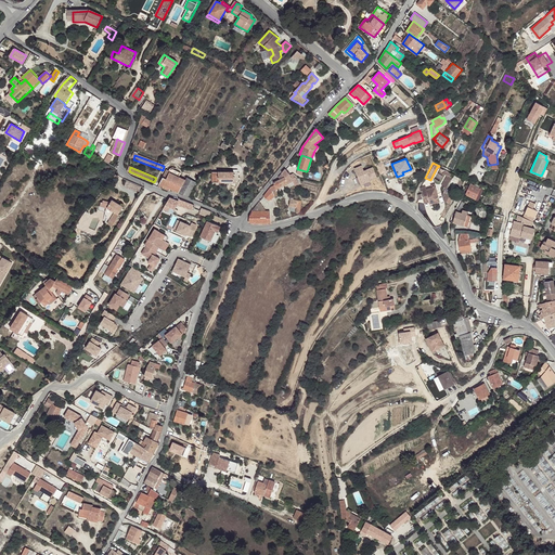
[(159,184),(172,191),(172,190),(179,193),(179,194),(188,197),(195,183),(186,178),(185,181),(178,178),(180,173),(172,169),(171,170),(170,171),(167,170),(159,184)]
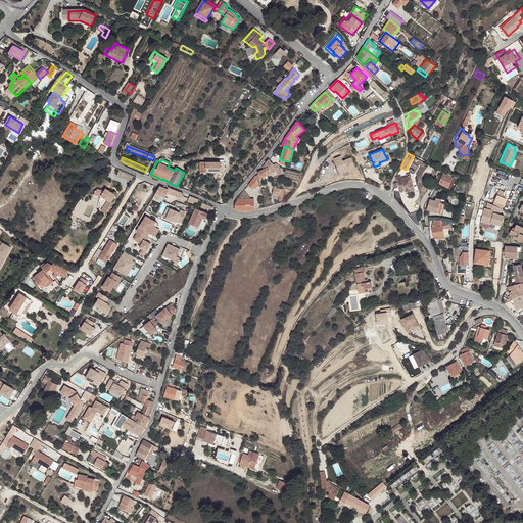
[(269,159),(266,162),(269,167),(272,173),(276,171),(277,172),(280,171),(278,167),(275,169),(273,164),(269,159)]
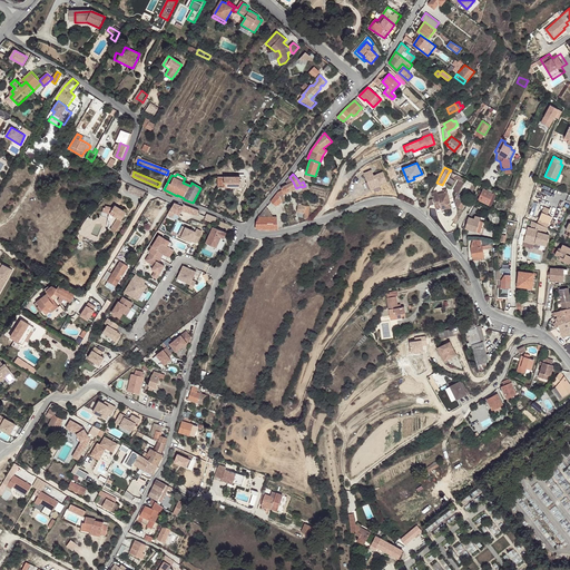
[(222,177),(222,188),(242,188),(242,186),(245,186),(245,177),(241,177),(241,175),(232,175),(232,177),(222,177)]
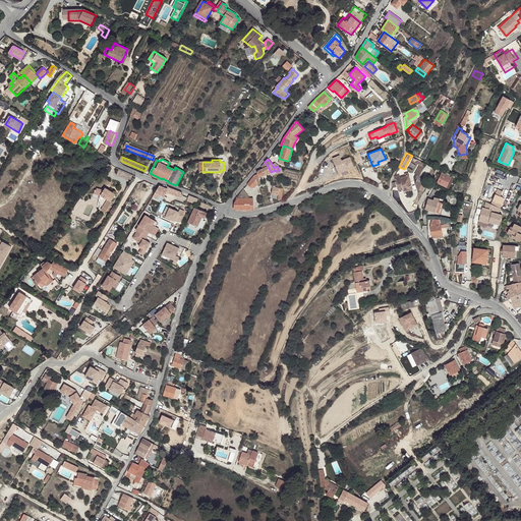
[(418,176),(425,163),(419,160),(418,163),(420,164),(415,174),(418,176)]
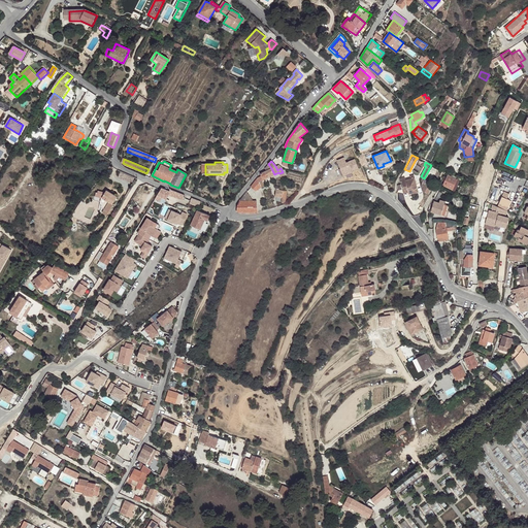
[(271,168),(268,164),(265,168),(267,170),(260,174),(261,175),(257,178),(261,187),(261,188),(264,187),(261,180),(263,179),(274,174),(271,168)]
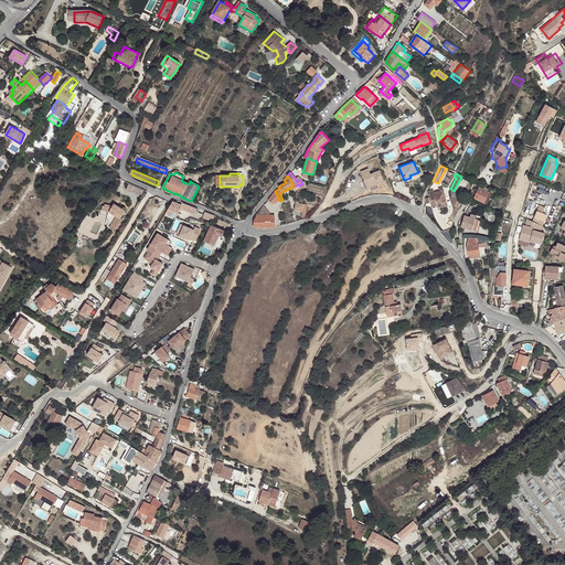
[(482,189),(479,188),(475,198),(484,202),(489,192),(487,191),(488,189),(483,187),(482,189)]
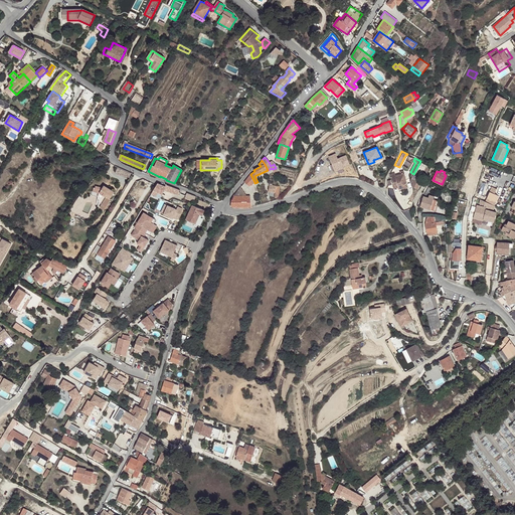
[(395,173),(390,175),(391,180),(387,181),(389,185),(392,184),(397,183),(398,187),(398,189),(407,187),(404,173),(401,174),(395,176),(395,173)]
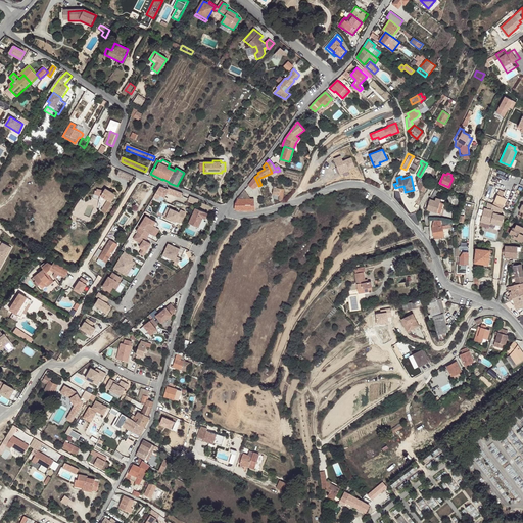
[(258,185),(254,177),(248,185),(253,189),(258,185)]
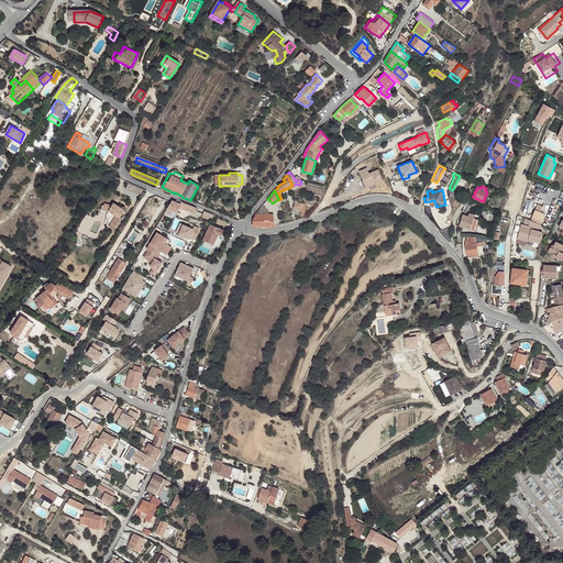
[(460,199),(451,195),(449,199),(450,203),(456,206),(460,199)]
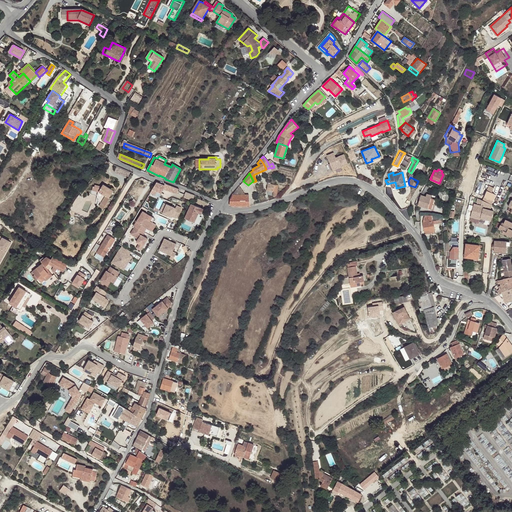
[(179,189),(165,184),(165,186),(157,183),(156,185),(151,193),(156,195),(157,192),(162,194),(164,189),(177,194),(179,189)]
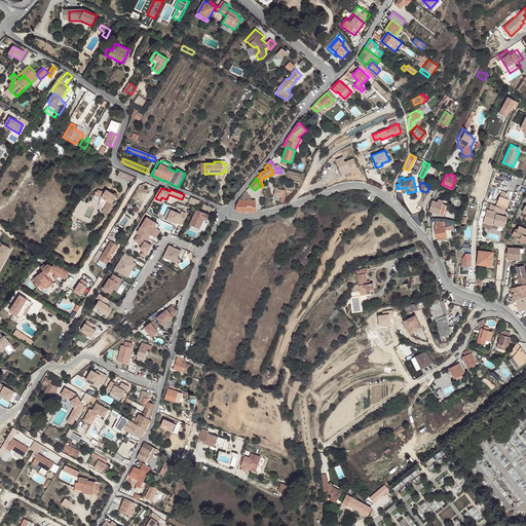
[(106,192),(103,197),(109,201),(113,203),(117,196),(107,190),(106,192)]
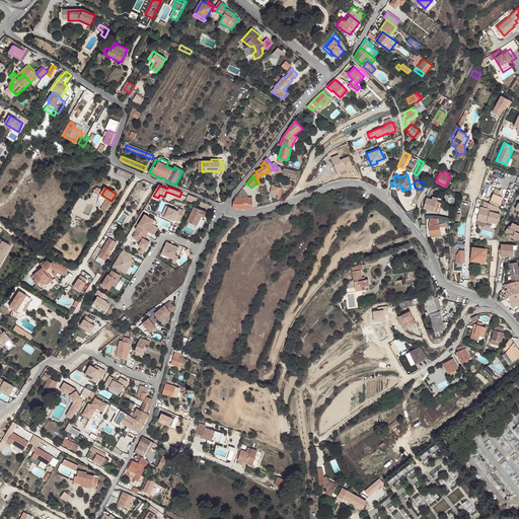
[(500,190),(496,188),(491,199),(500,203),(503,197),(498,195),(500,190)]
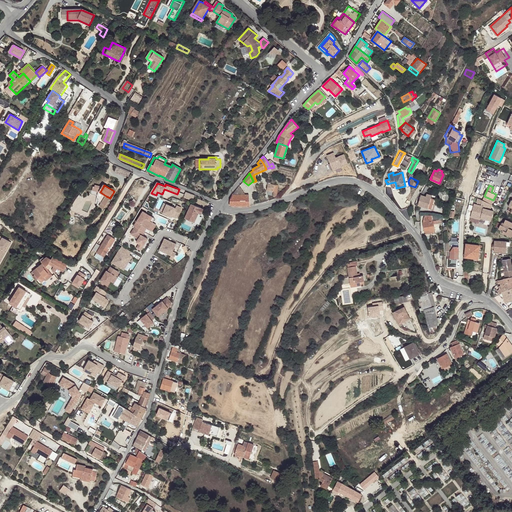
[(245,195),(239,186),(232,195),(230,200),(229,205),(238,206),(250,206),(249,195),(245,195)]
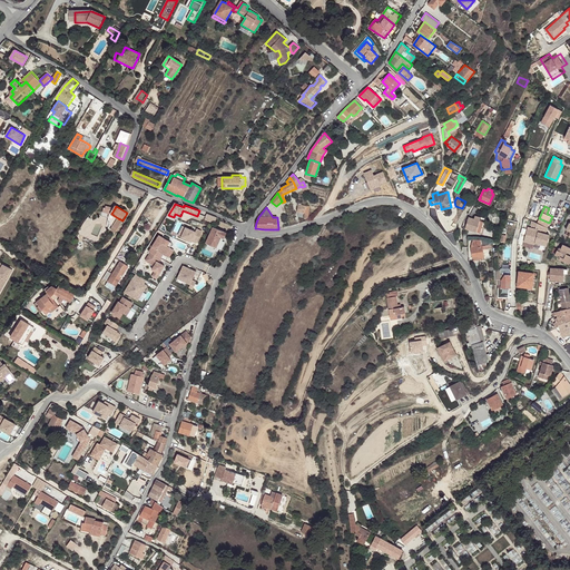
[(216,217),(208,214),(206,219),(213,223),(216,217)]
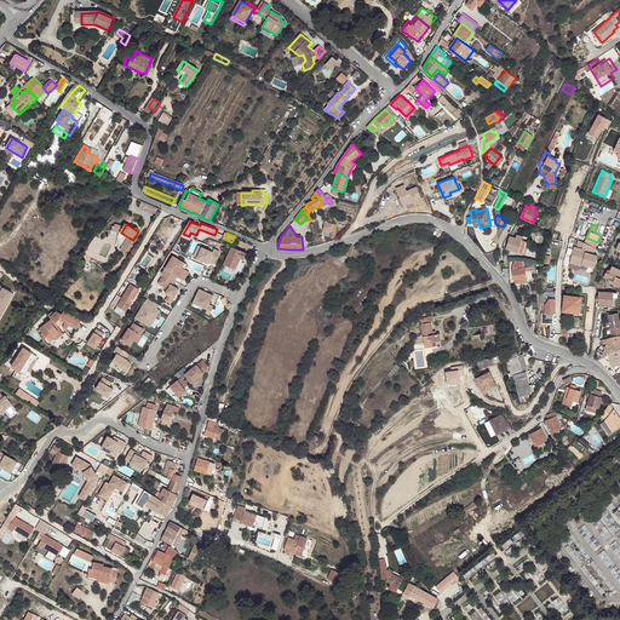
[(512,237),(510,236),(506,248),(518,252),(522,253),(526,241),(522,240),(522,236),(516,235),(516,239),(512,237)]
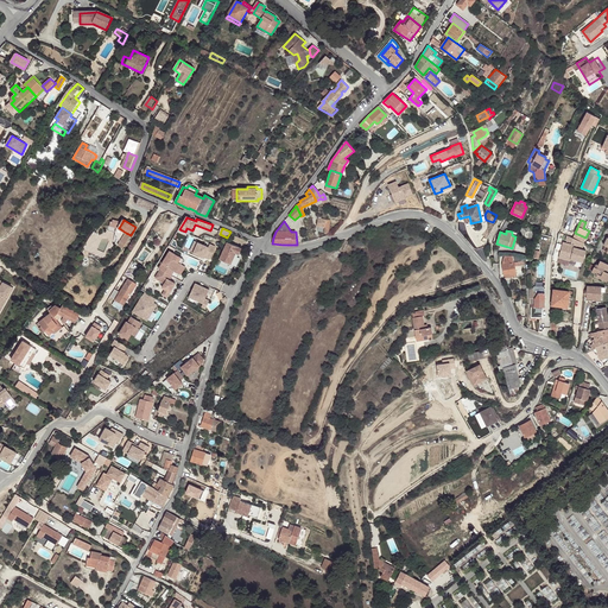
[(131,235),(126,233),(119,246),(124,248),(132,235),(131,235)]
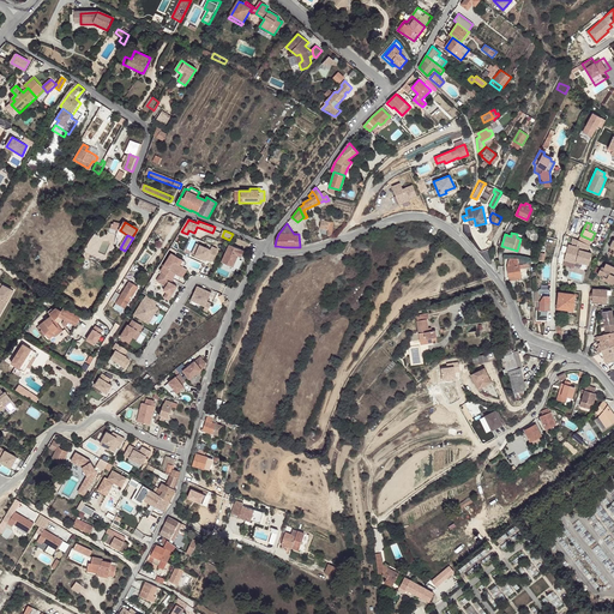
[(590,246),(573,239),(572,244),(578,246),(577,247),(569,245),(565,260),(576,263),(577,262),(589,264),(593,253),(583,250),(583,247),(589,250),(590,246)]
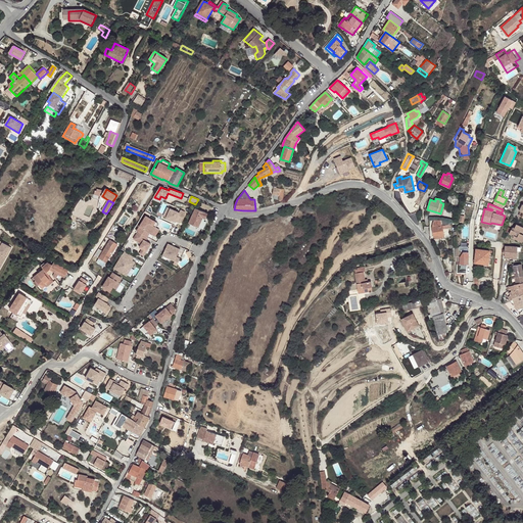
[(181,212),(172,208),(168,218),(176,222),(177,221),(181,223),(186,212),(182,210),(181,212)]
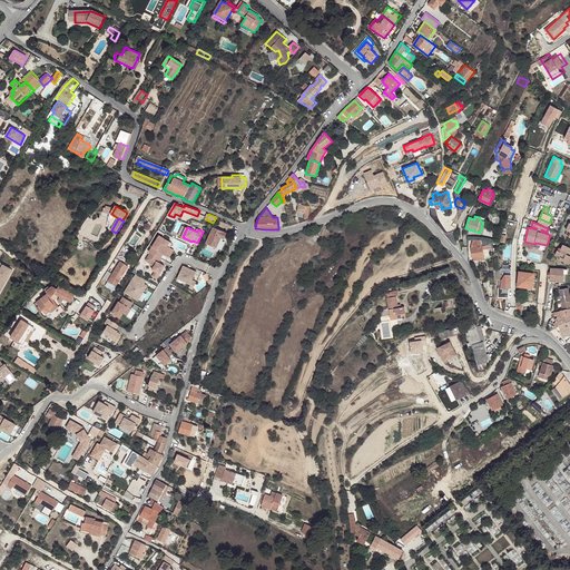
[(227,233),(214,227),(209,236),(206,243),(217,248),(222,239),(222,237),(225,239),(227,233)]
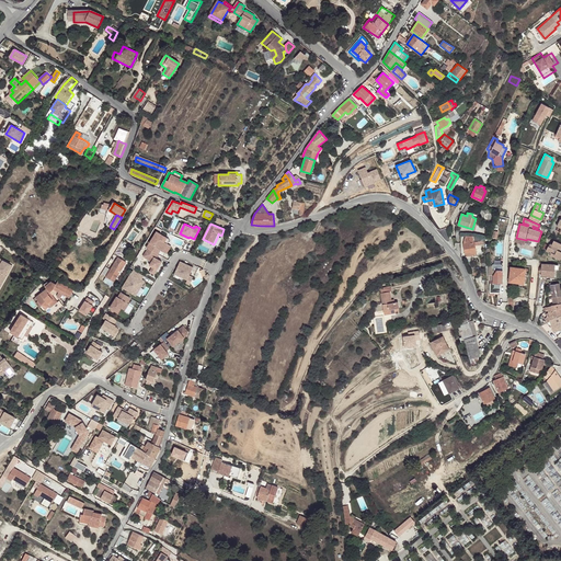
[(150,272),(155,274),(162,262),(157,259),(159,254),(158,253),(160,250),(161,250),(163,251),(168,243),(165,242),(168,238),(158,231),(148,247),(149,248),(144,256),(152,261),(150,265),(153,267),(150,272)]
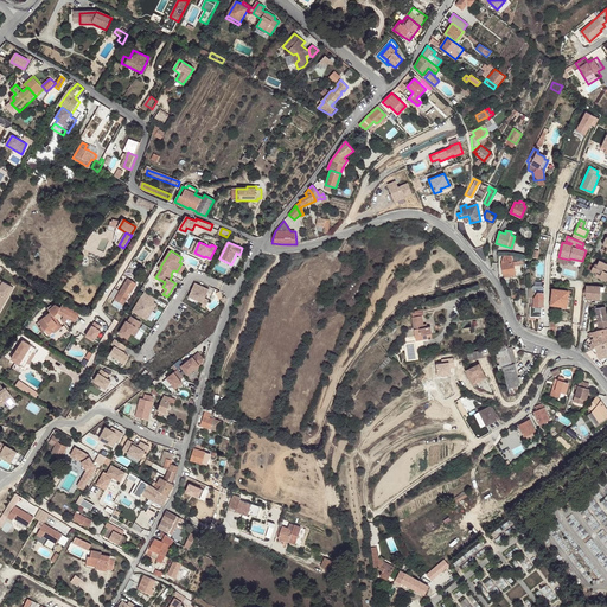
[(503,256),(502,263),(503,274),(509,273),(509,274),(515,273),(515,269),(513,266),(513,262),(522,261),(521,256),(512,255),(503,256)]
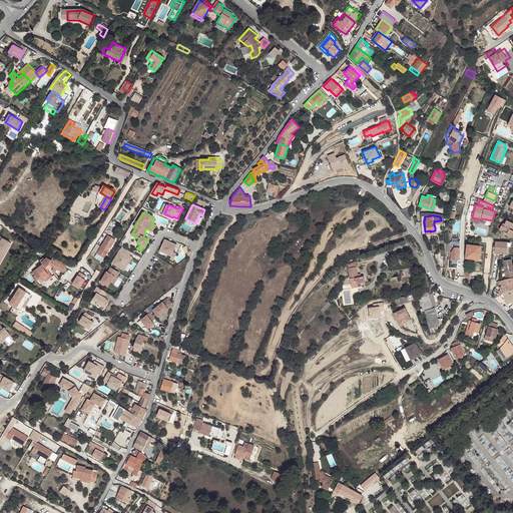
[(501,225),(499,229),(504,231),(503,233),(510,237),(512,231),(512,230),(508,228),(507,228),(508,225),(509,226),(512,227),(512,222),(506,219),(505,223),(503,222),(501,225)]
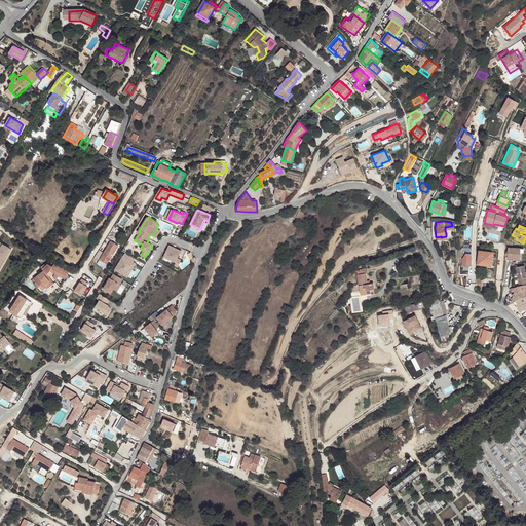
[(97,263),(104,268),(118,246),(111,241),(104,253),(101,258),(97,263)]
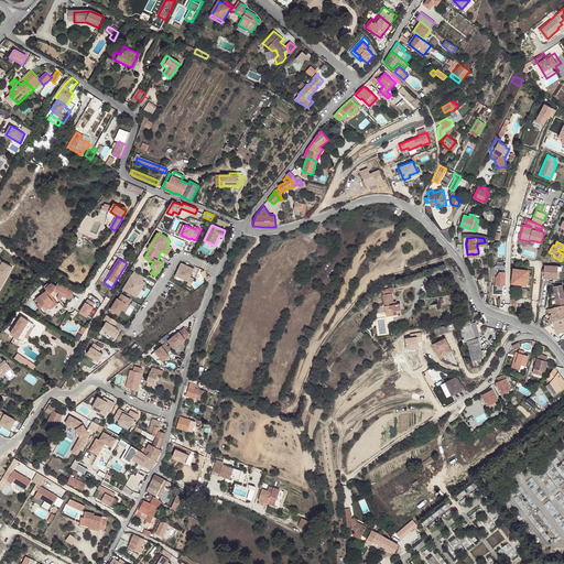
[(11,267),(0,260),(0,267),(0,268),(0,267),(0,290),(7,278),(6,277),(11,267)]
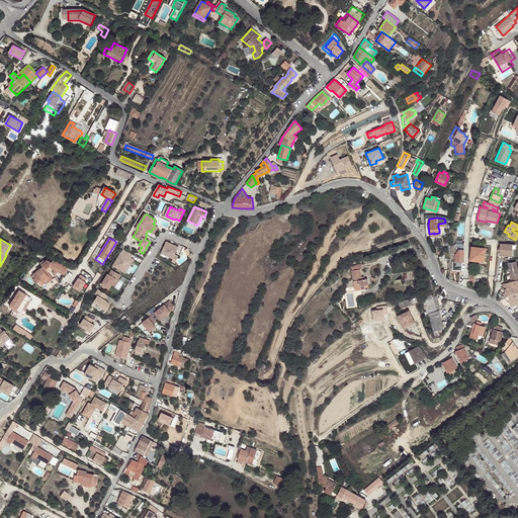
[(179,247),(167,242),(162,253),(169,256),(173,258),(172,261),(176,263),(178,256),(175,255),(179,247)]
